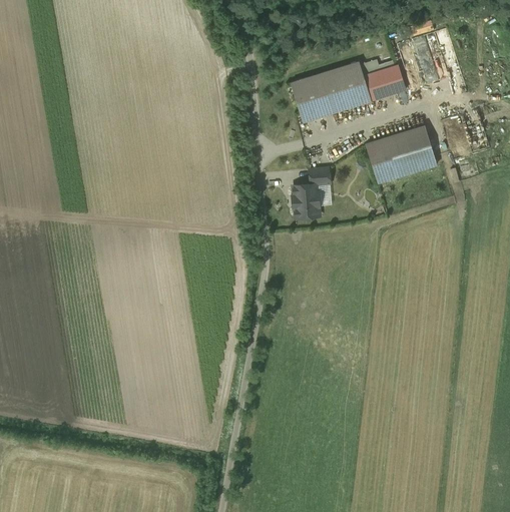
[(453,49),(444,51),(445,56),(441,57),(443,64),(447,63),(450,76),(452,84),(453,83),(454,88),(461,87),(453,49)]
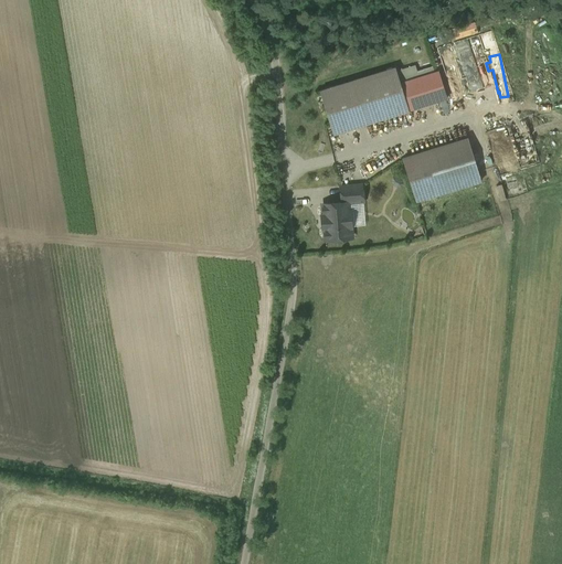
[(395,66),(320,91),(333,135),(445,99),(438,71),(402,83),(395,66)]
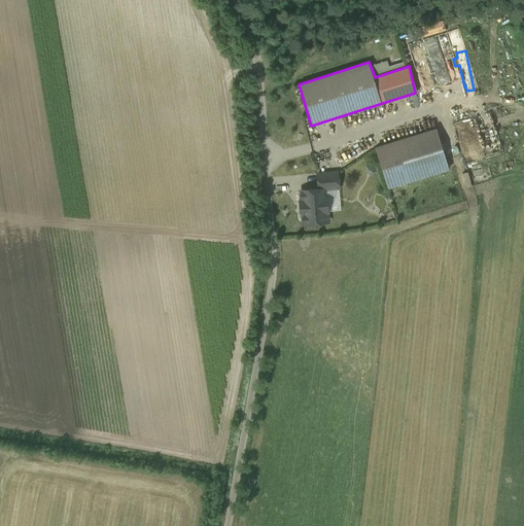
[(437,130),(375,148),(388,190),(449,171),(437,130)]
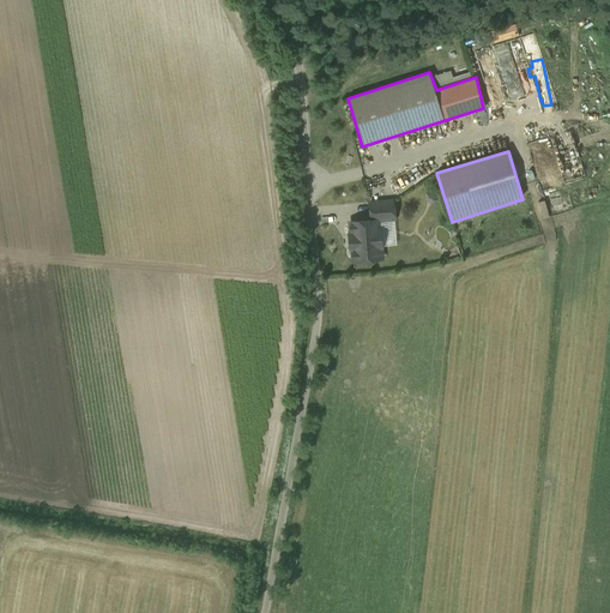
[(599,192),(608,190),(603,173),(595,175),(599,192)]
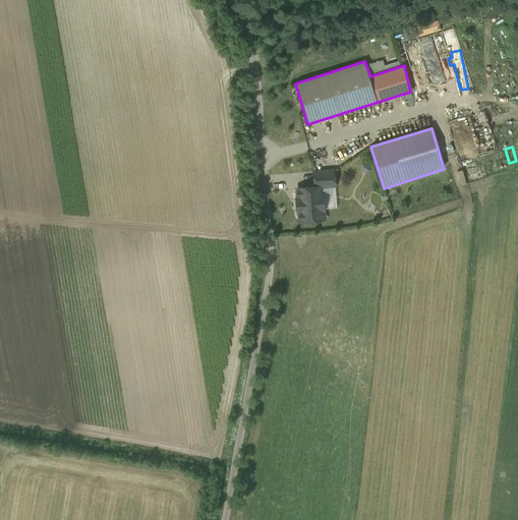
[(319,185),(319,186),(332,185),(330,169),(311,171),(312,186),(319,185)]
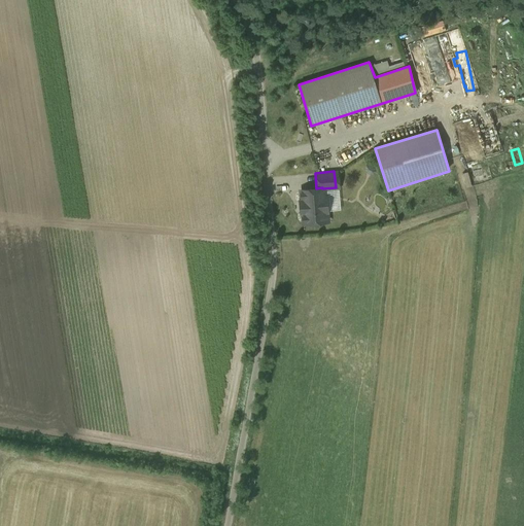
[(325,220),(322,188),(322,187),(316,188),(298,189),(301,222),(325,220)]
